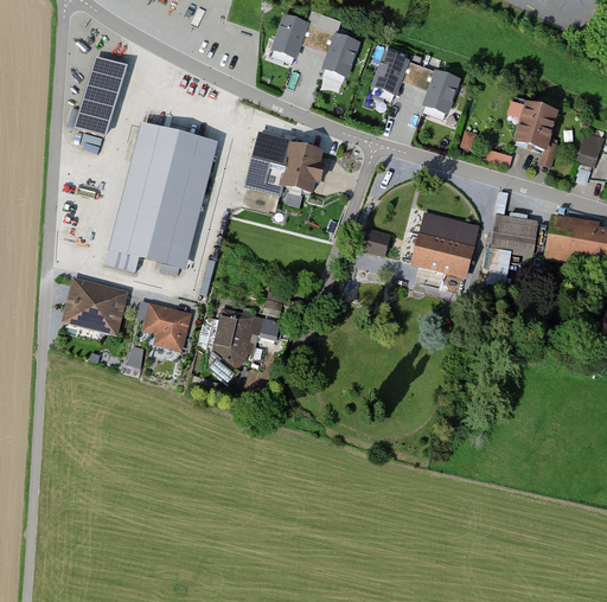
[(286,14),(274,47),(295,55),(307,23),(286,14)]
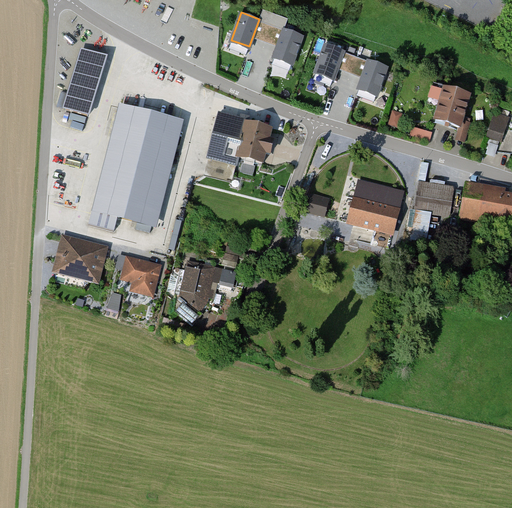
[(284,28),(274,56),(292,62),(303,35),(284,28)]
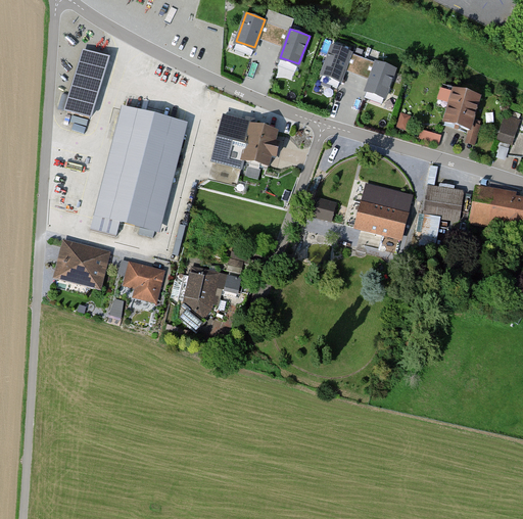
[(333,44),(322,73),(341,80),(351,51),(333,44)]
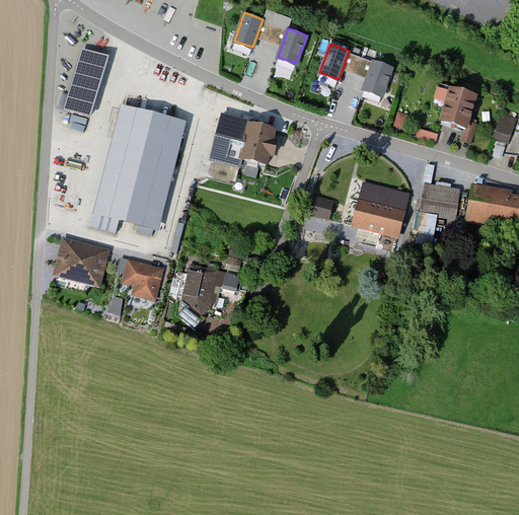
[(90,118),(108,55),(81,48),(63,111),(90,118)]
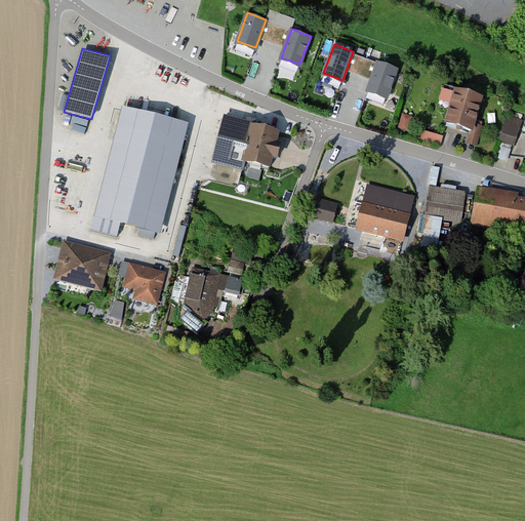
[(378,61),(368,89),(387,96),(397,68),(378,61)]
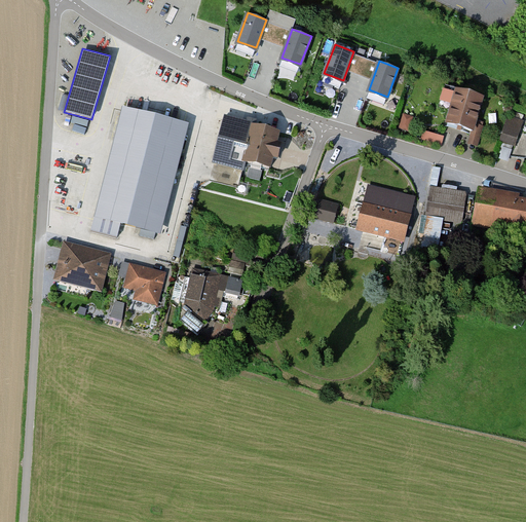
[(475,121),(482,96),(457,88),(448,121),(480,131),(482,123),(475,121)]
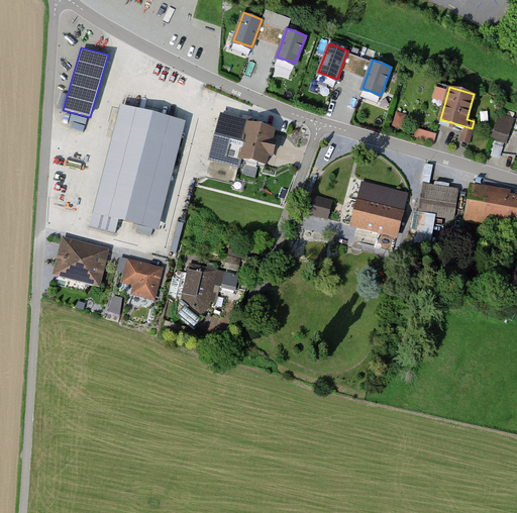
[(158,230),(186,120),(121,104),(94,215),(158,230)]
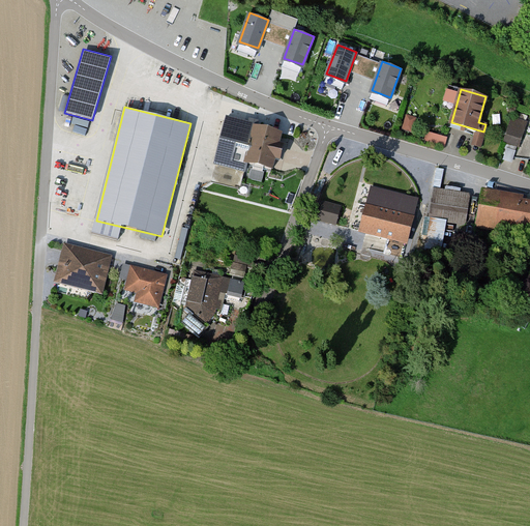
[(520,143),(529,113),(514,109),(505,138),(520,143)]
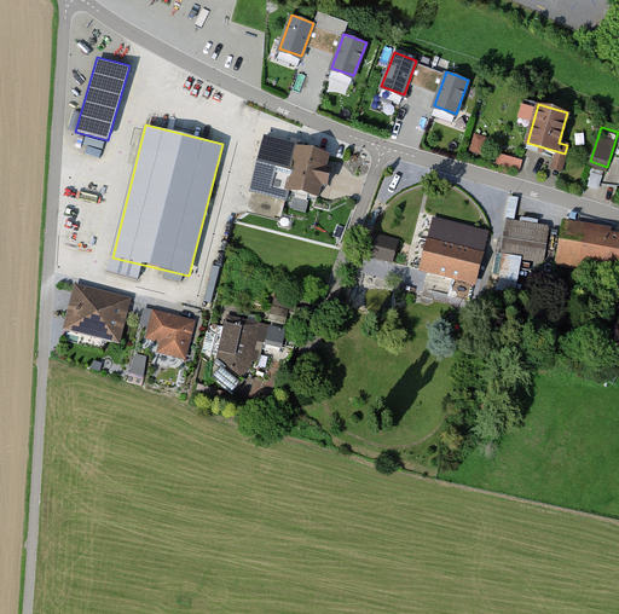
[(486,134),(475,131),(470,148),(481,150),(486,134)]
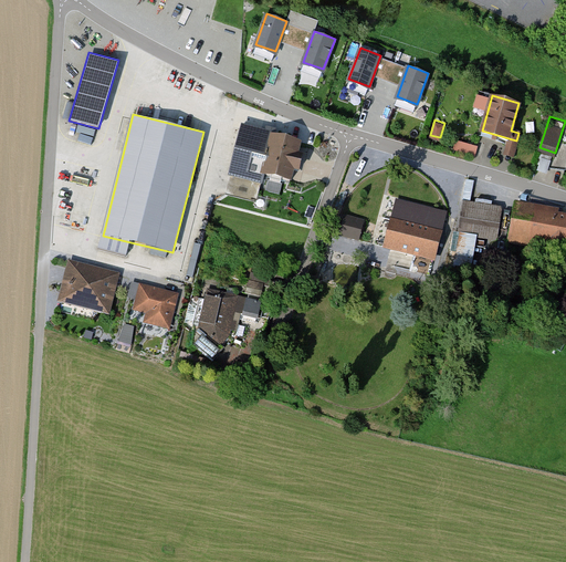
[(266,129),(243,123),(230,172),(262,179),(264,172),(291,178),(294,166),(299,167),(302,154),(296,153),(300,141),(274,134),(275,127),(268,125),(266,129)]
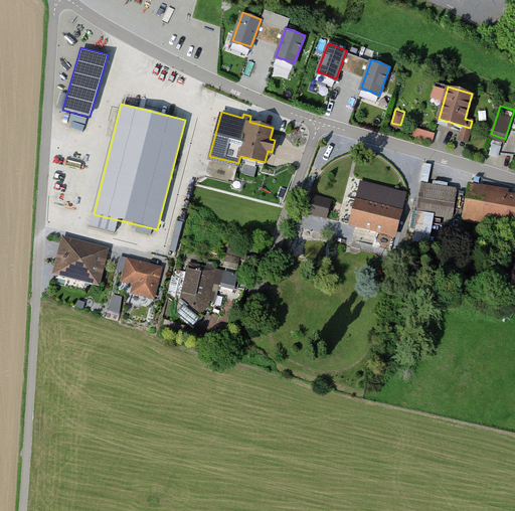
[(435,132),(414,126),(412,133),(433,139),(435,132)]
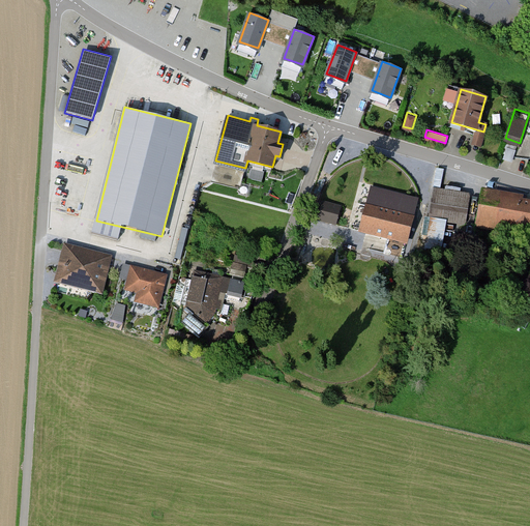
[(506,155),(513,157),(518,147),(509,144),(506,155)]
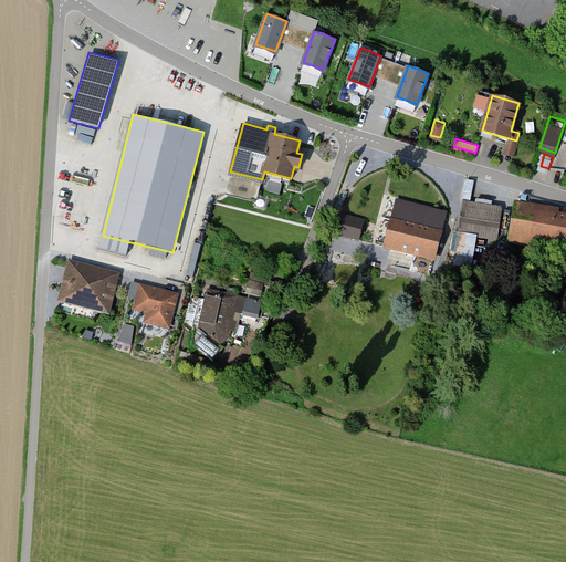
[(271,175),(269,187),(282,190),(285,178),(271,175)]
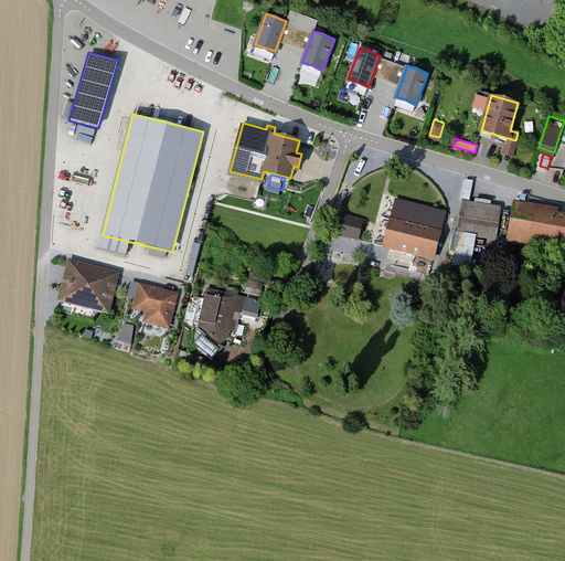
[(397,198),(385,242),(414,250),(409,266),(429,272),(446,210),(397,198)]
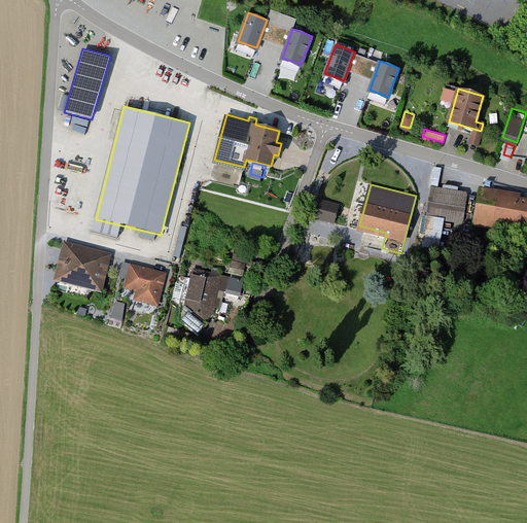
[(466,192),(431,186),(428,212),(463,217),(466,192)]
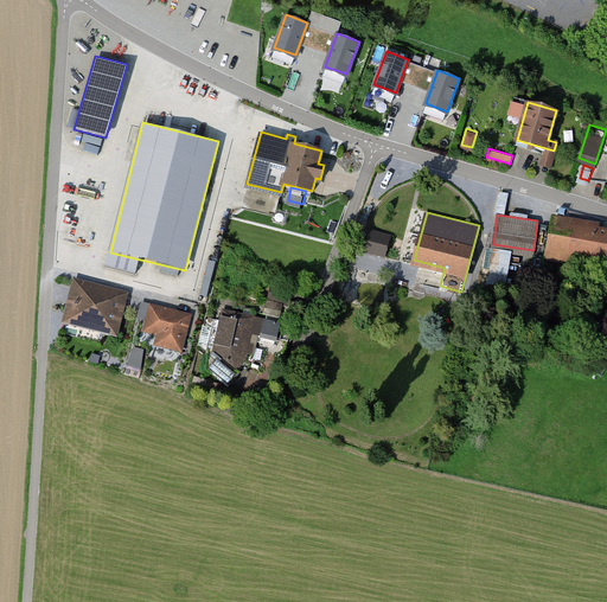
[(606,229),(554,221),(549,251),(606,261),(606,229)]
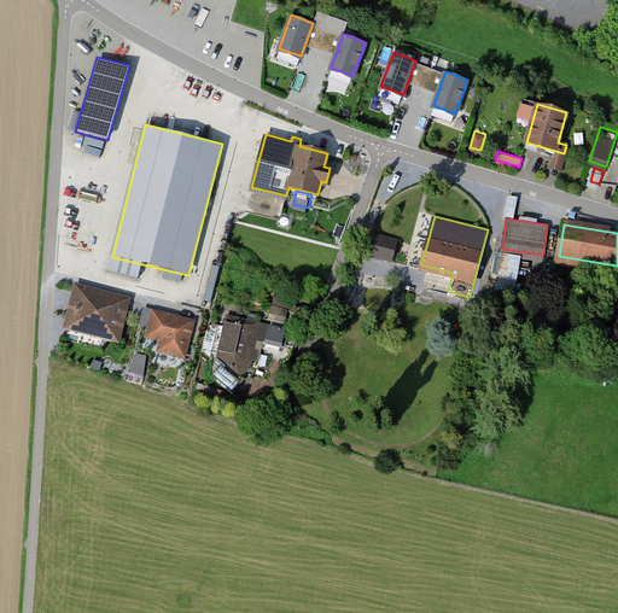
[(397,240),(377,235),(372,252),(392,258),(397,240)]
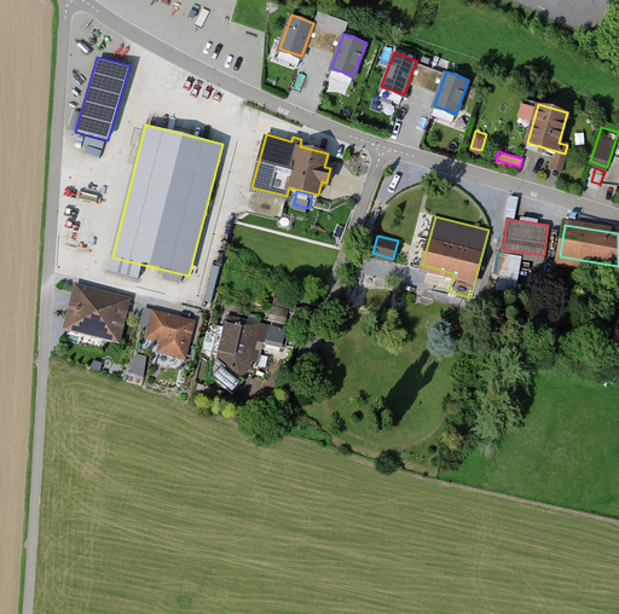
[(214,261),(207,297),(214,299),(221,262),(214,261)]
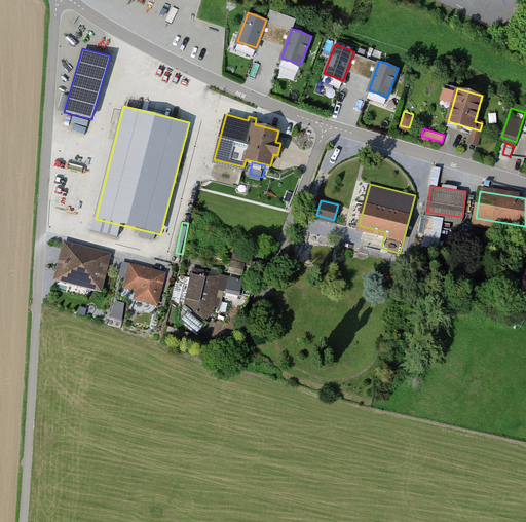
[(107,254),(67,244),(55,287),(67,289),(70,277),(99,286),(107,254)]
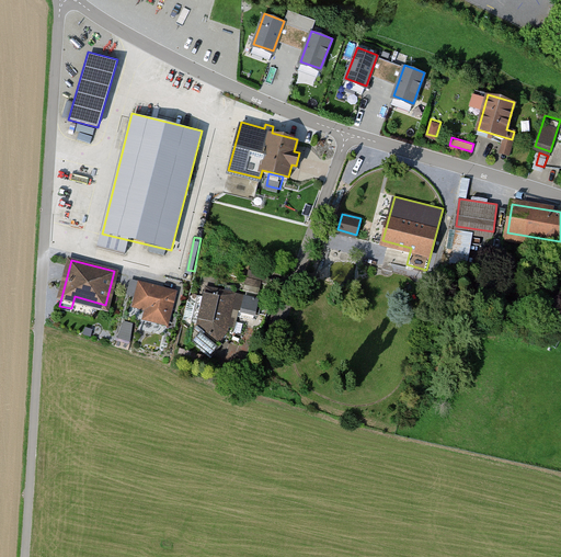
[(521,271),(506,268),(503,277),(518,281),(521,271)]
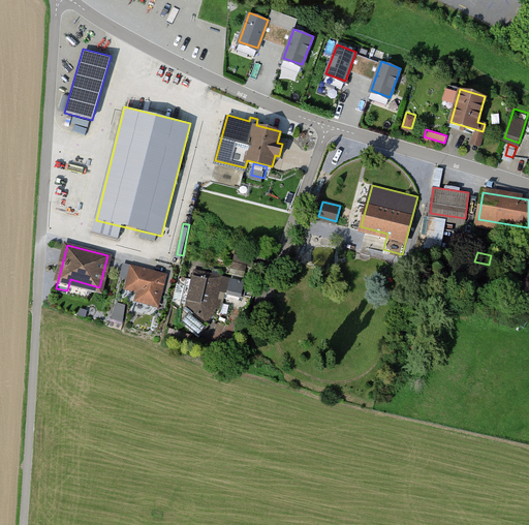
[(165,272),(132,264),(126,285),(143,289),(139,298),(158,303),(165,272)]
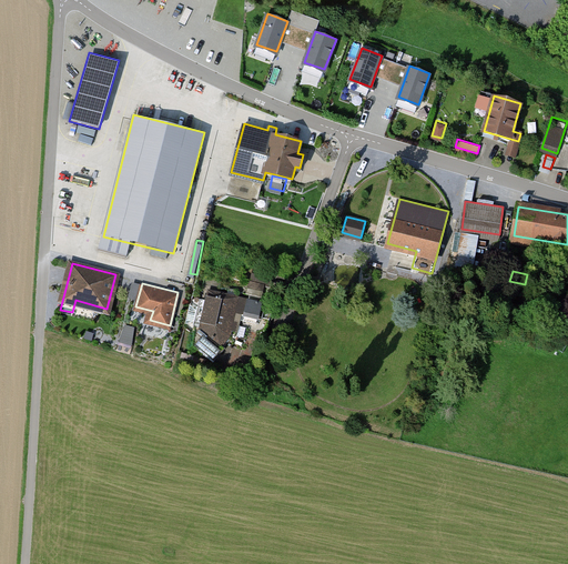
[(274,303),(205,288),(195,341),(214,358),(232,335),(235,319),(266,326),(274,303)]
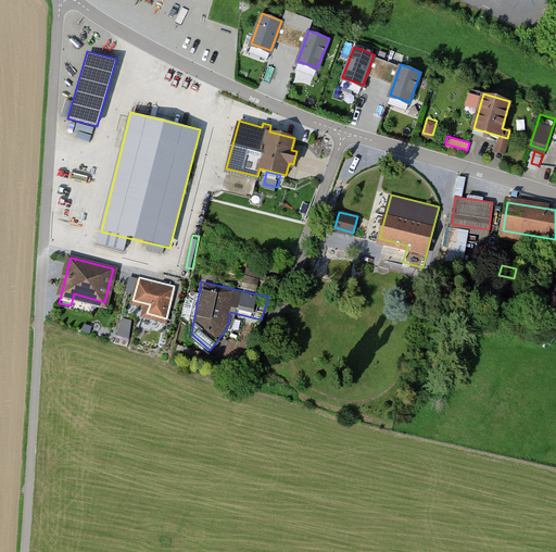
[(131,318),(124,316),(118,330),(128,334),(131,318)]
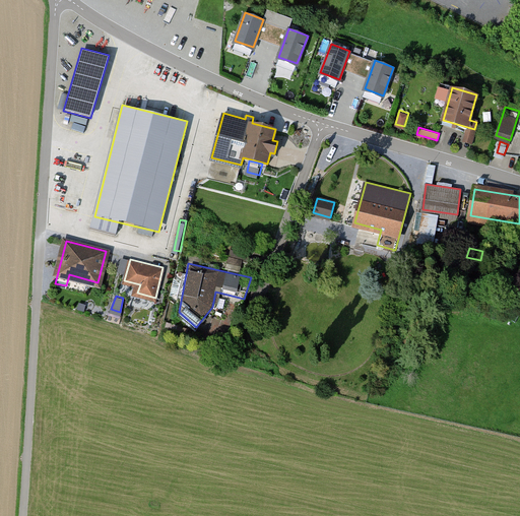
All buildings are outlined.
